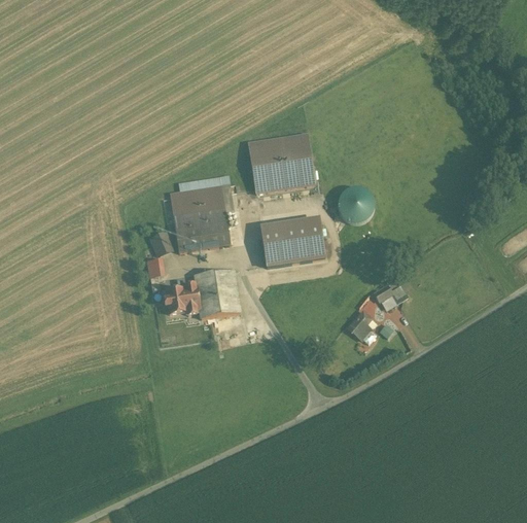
[(308,134),(248,143),(255,193),(316,183),(308,134)]
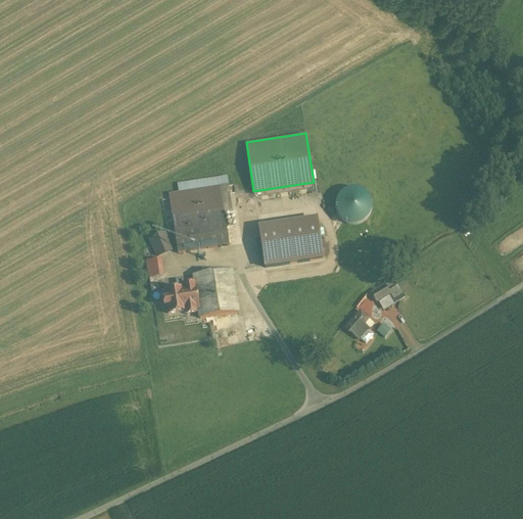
[(220,184),(169,191),(178,250),(229,242),(220,184)]
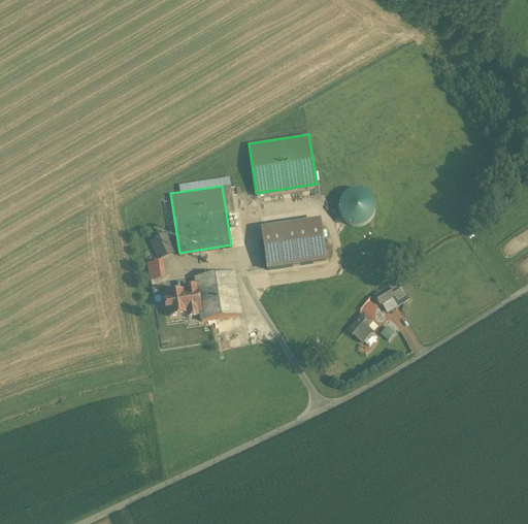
[(342,217),(347,220),(351,222),(355,223),(360,223),(364,222),(368,220),(371,216),(374,211),(375,207),(375,202),(373,198),(371,194),(368,191),(364,188),(359,187),(354,187),(350,189),(345,191),(342,194),(340,199),(338,203),(339,208),(340,213),(342,217)]
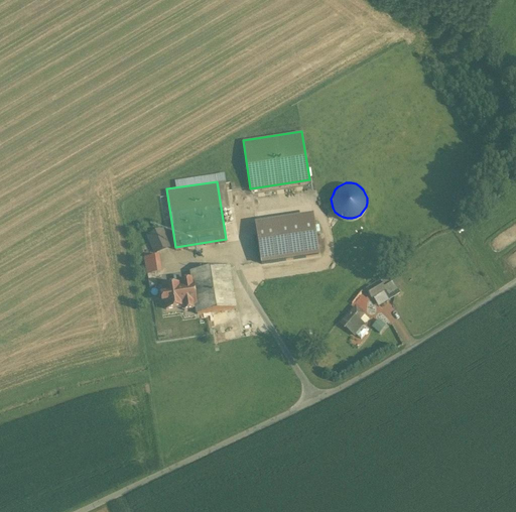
[(256,229),(313,220),(311,212),(255,220),(256,229)]
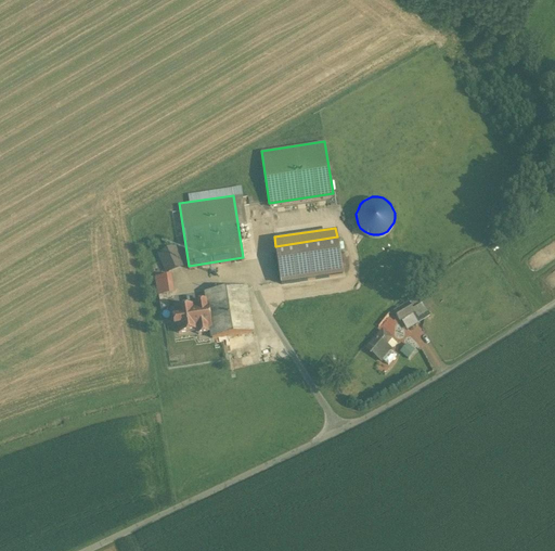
[(337,236),(275,246),(281,280),(341,271),(337,236)]
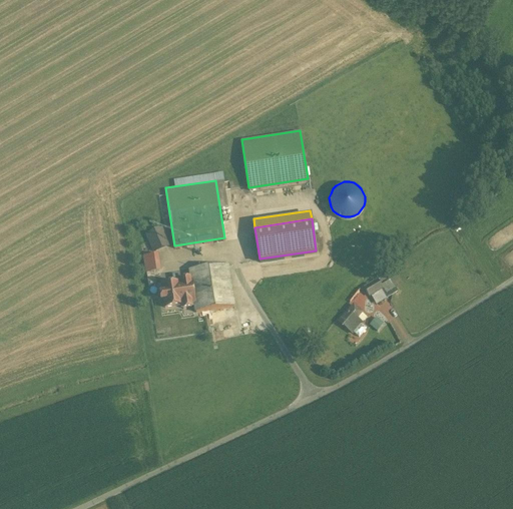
[(161,226),(148,231),(155,248),(168,243),(161,226)]
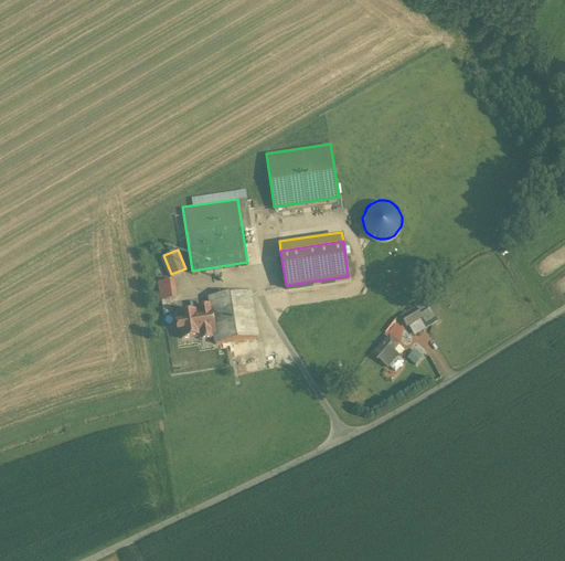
[(180,294),(177,275),(159,278),(162,296),(180,294)]
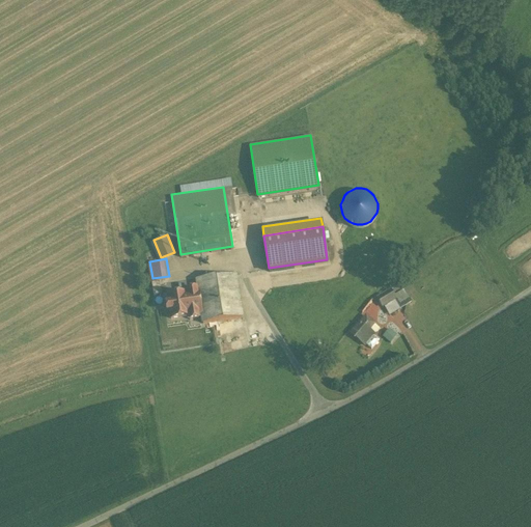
[(235,271),(196,277),(197,288),(201,311),(202,321),(242,314),(235,271)]
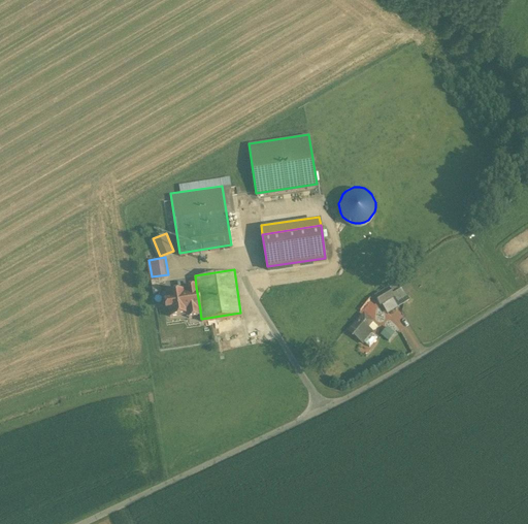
[(389,285),(374,293),(380,301),(393,293),(389,285)]
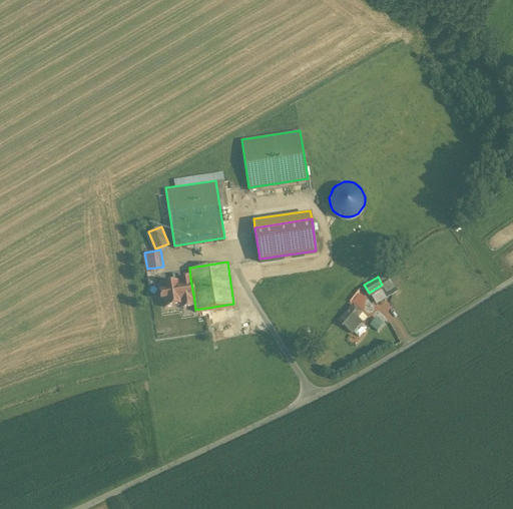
[(194,301),(190,279),(189,280),(180,281),(161,284),(162,291),(160,291),(161,298),(163,298),(164,305),(182,303),(191,302),(194,301)]
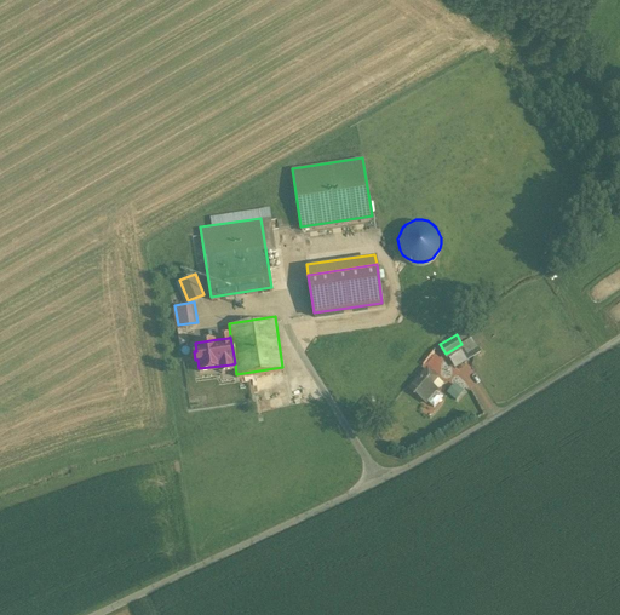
[(426,366),(411,386),(426,400),(428,398),(434,403),(442,394),(436,388),(443,380),(426,366)]
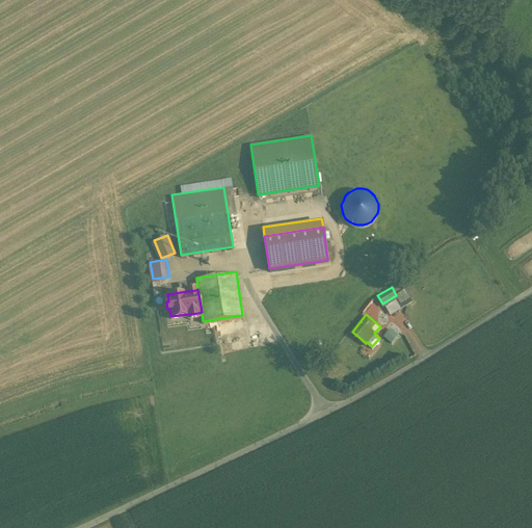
[(392,324),(386,333),(394,340),(400,331),(392,324)]
